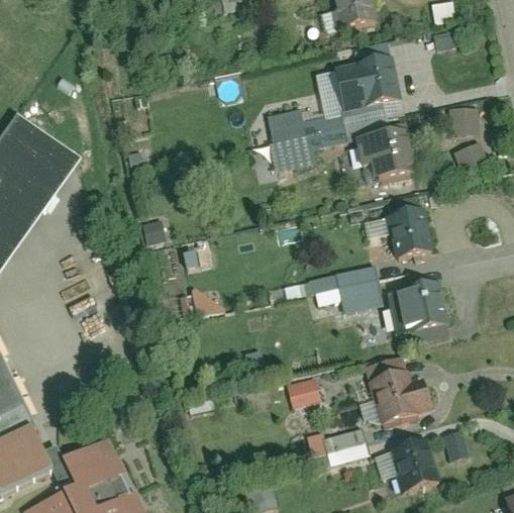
[(225,0),(226,11),(303,0),(225,0)]
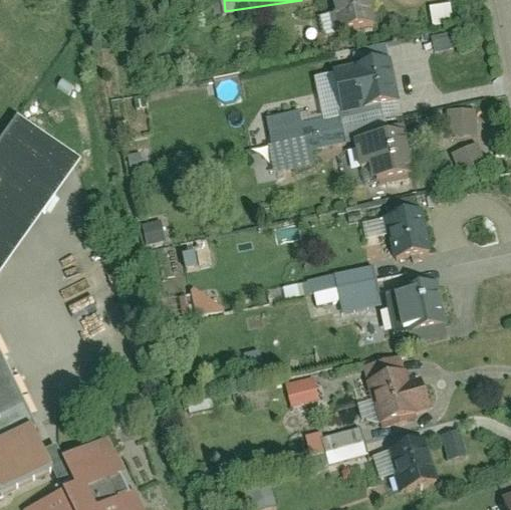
[(328,0),(335,34),(380,25),(375,0),(328,0)]
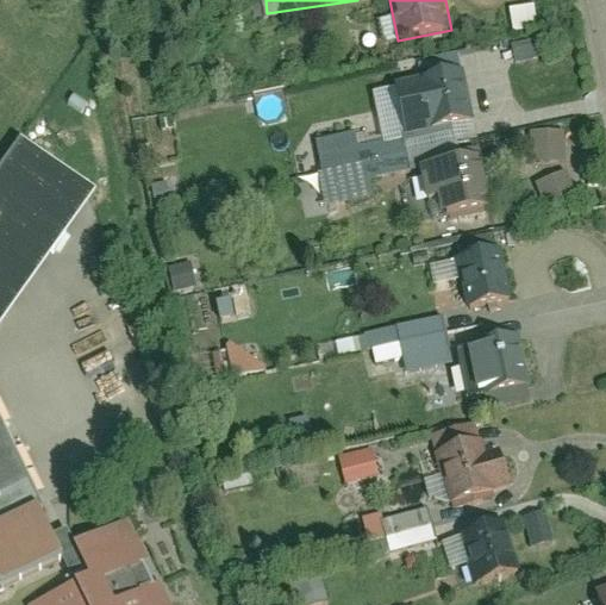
[(513,29),(538,25),(535,2),(510,6),(513,29)]
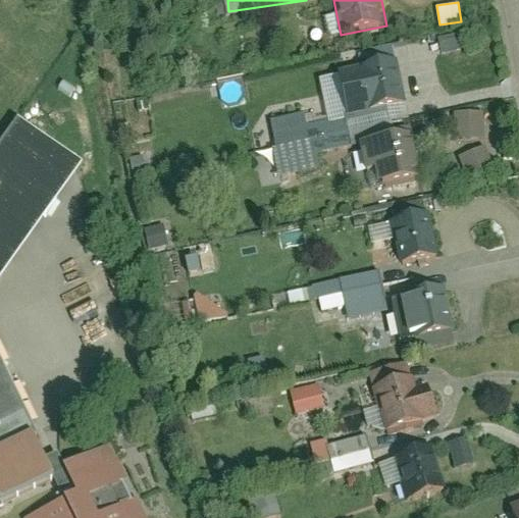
[(464,46),(461,32),(438,37),(443,51),(464,46)]
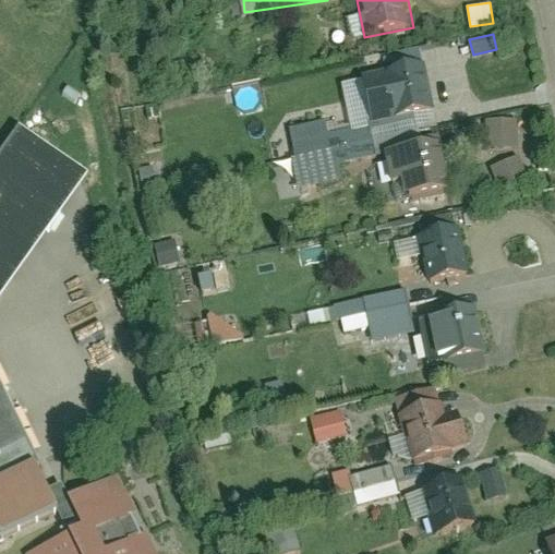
[(435,107),(424,60),(368,74),(378,120),(435,107)]
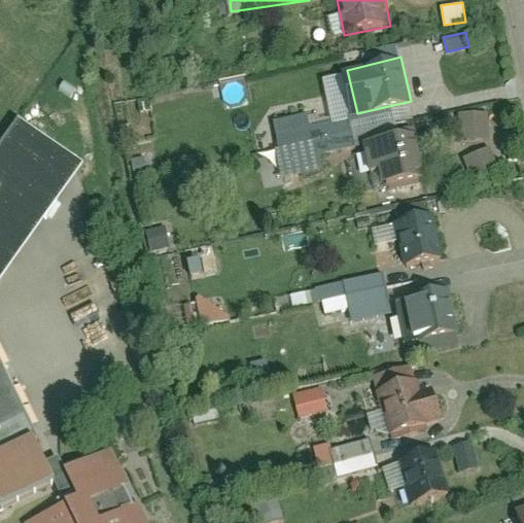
[(460,112),(460,141),(494,140),(494,112),(460,112)]
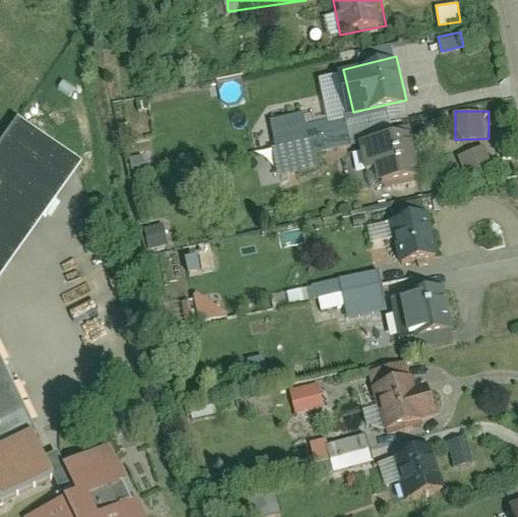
[(0,271),(72,164),(10,122),(0,137),(0,271)]
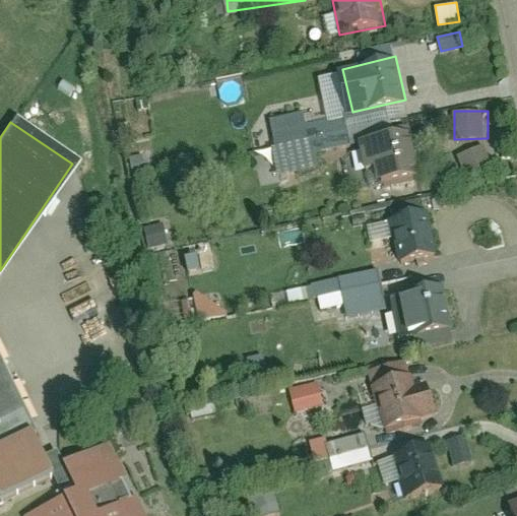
[(417,131),(370,141),(379,185),(428,176),(417,131)]
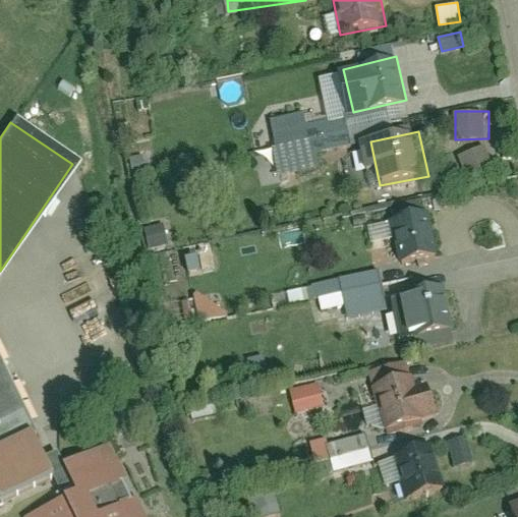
[(469,179),(494,168),(483,146),(459,157),(469,179)]
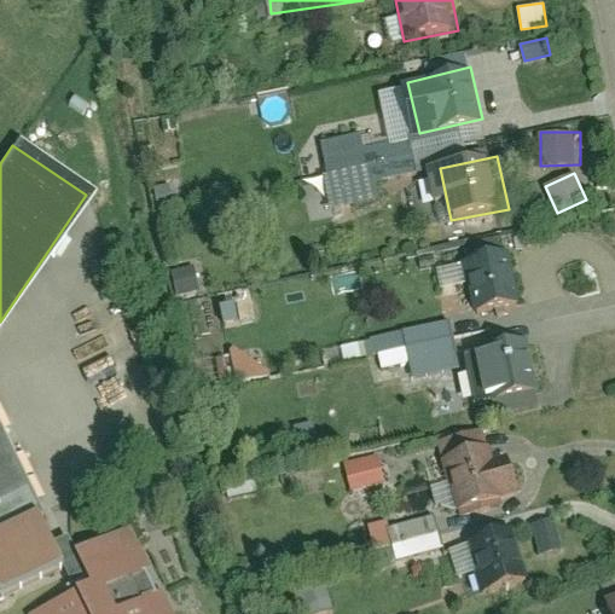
[(522,305),(510,255),(465,266),(476,316),(522,305)]
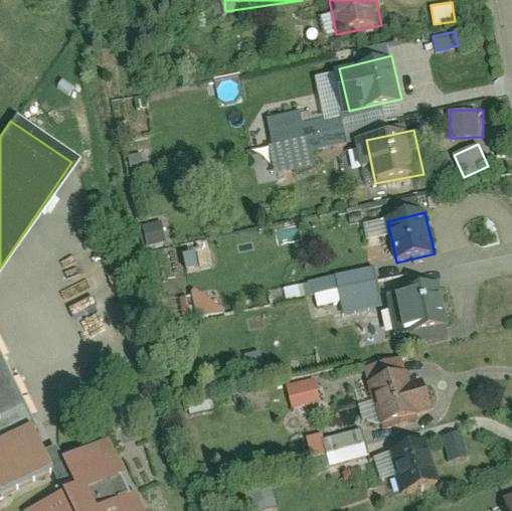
[(369,239),(389,235),(385,219),(365,223),(369,239)]
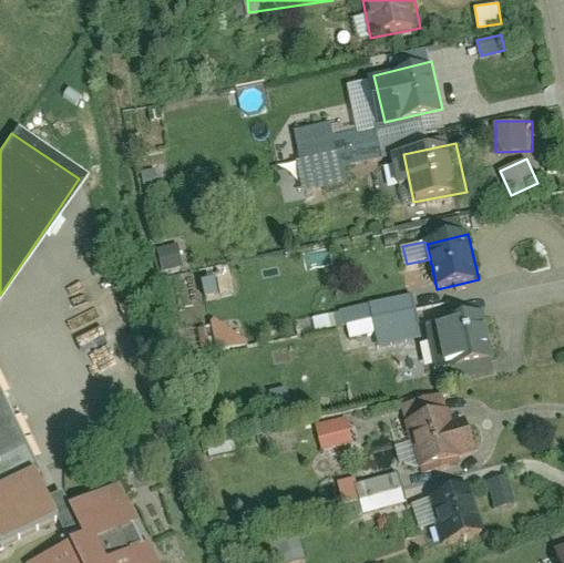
[(161,268),(182,265),(177,243),(157,246),(161,268)]
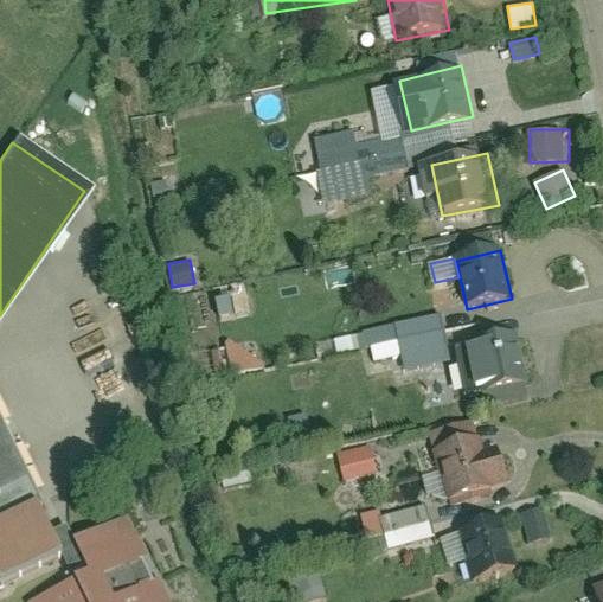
[(402,356),(404,370),(450,362),(443,316),(319,338),(321,353),(371,345),(373,360),(402,356)]
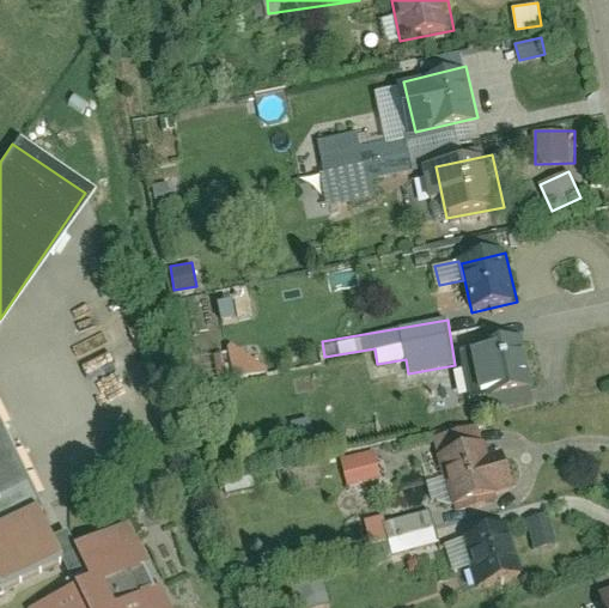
[(540,388),(528,338),(481,348),(493,399),(540,388)]
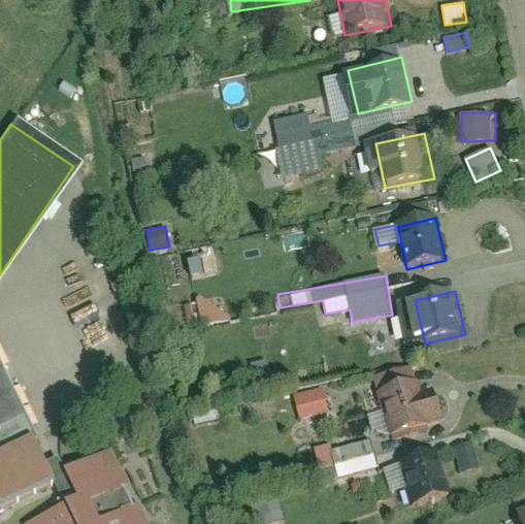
[(226,323),(223,295),(200,297),(203,325),(226,323)]
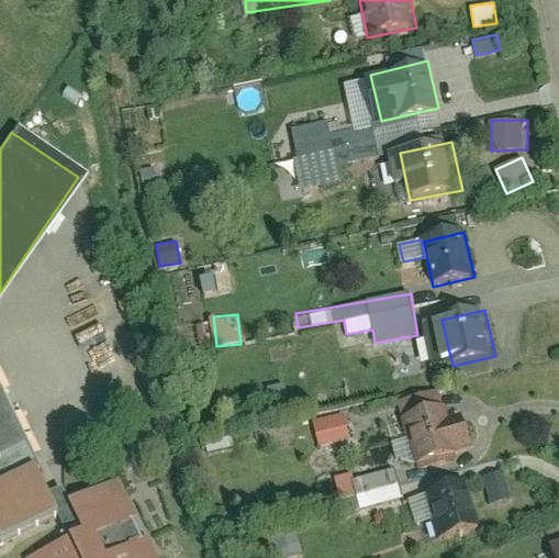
[(196,325),(209,350),(220,344),(205,320),(196,325)]
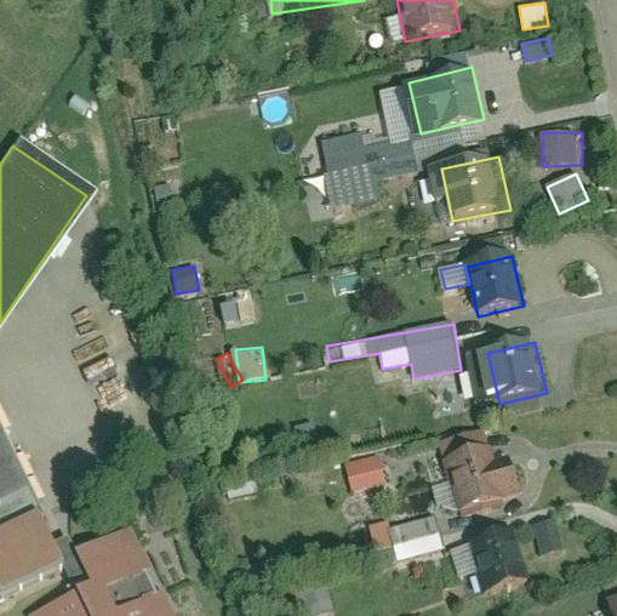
[(495,433),(435,450),(455,517),(514,500),(495,433)]
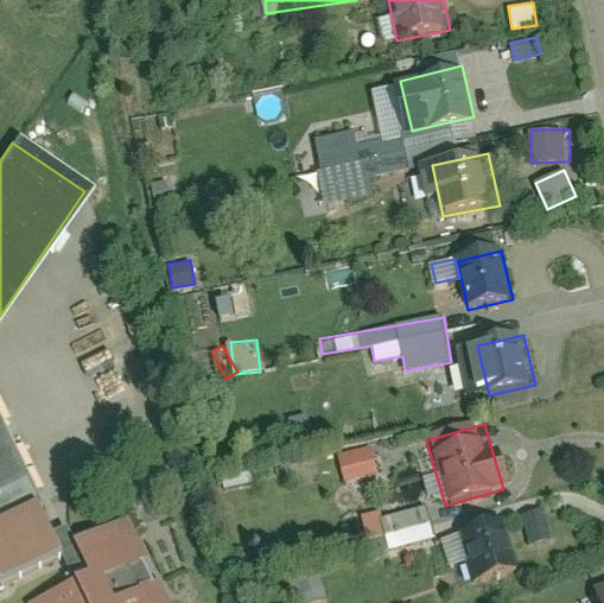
[(0,584),(6,582),(52,560),(62,581),(18,602),(159,602),(120,520),(56,550),(0,433),(0,584)]
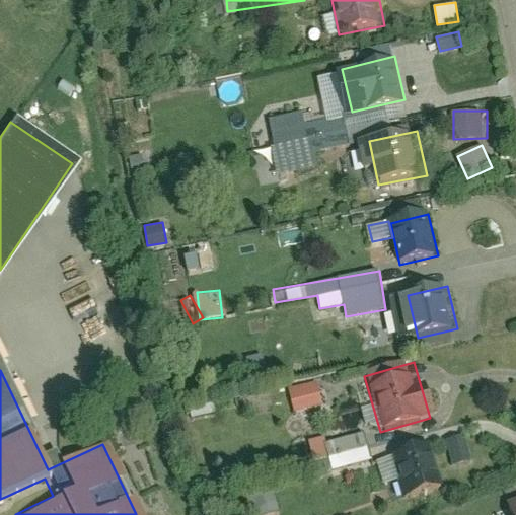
[(287,387),(294,411),(323,401),(317,378),(287,387)]
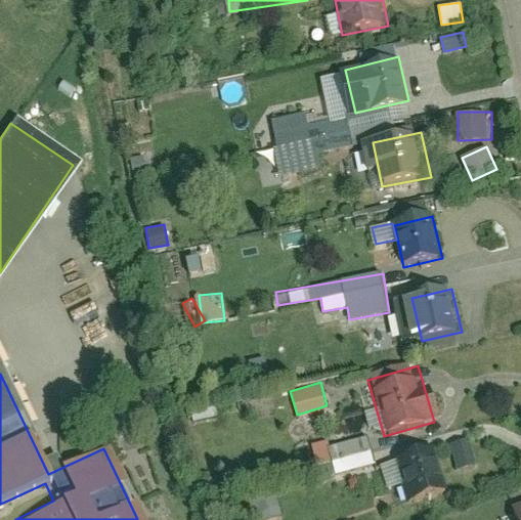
[(330,447),(338,475),(376,464),(367,436),(330,447)]
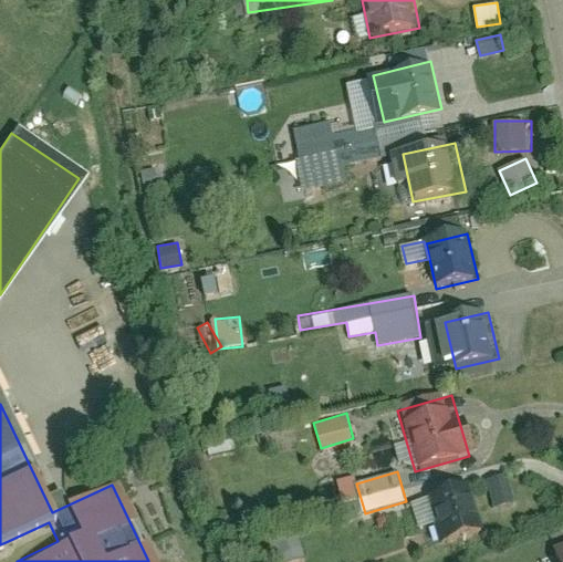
[(489,479),(494,507),(514,502),(509,475),(489,479)]
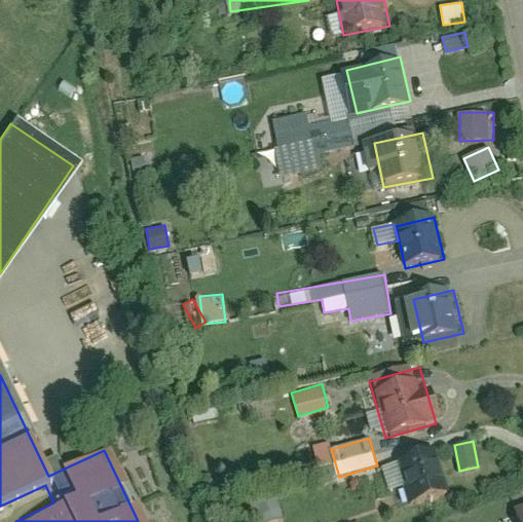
[(328,442),(313,444),(316,465),(332,463),(328,442)]
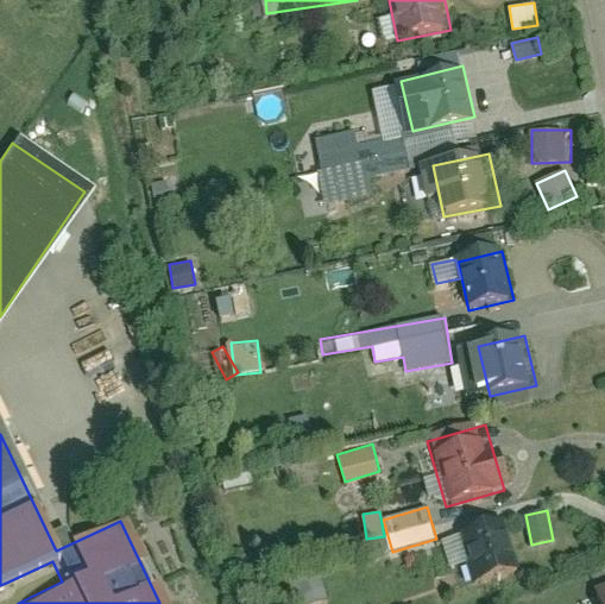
[(512,570),(498,522),(459,534),(467,562),(465,564),(471,583),(512,570)]
